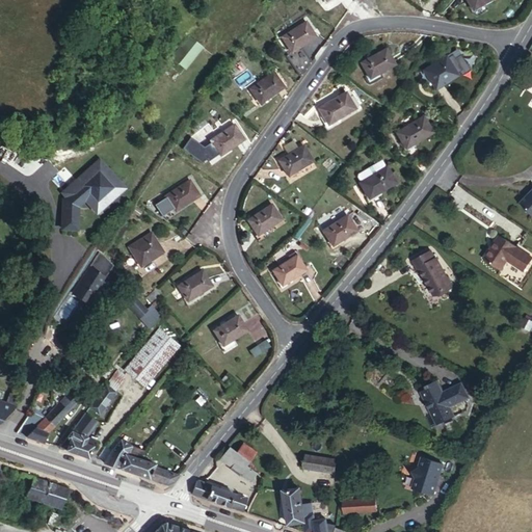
[(489,0),(469,0),(475,9),(489,0)]
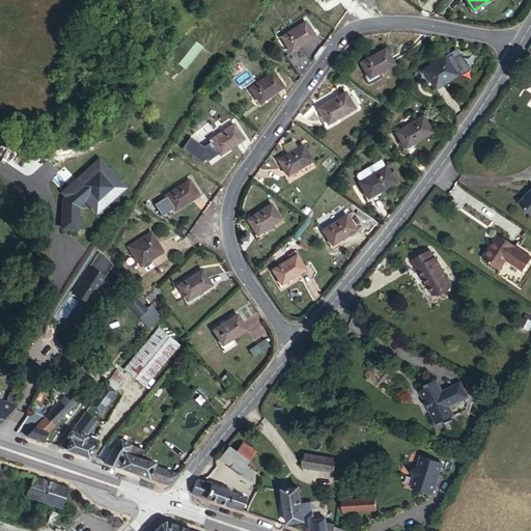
[(304,33),(295,17),(272,31),(281,49),(304,33)]
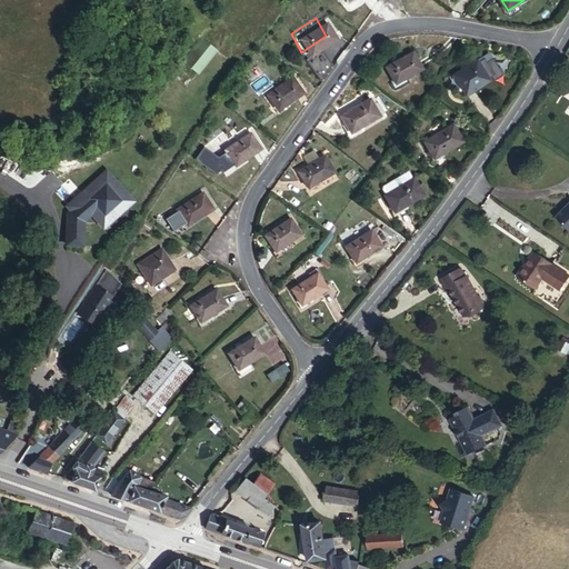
[(176,56),(189,66),(206,45),(192,35),(176,56)]
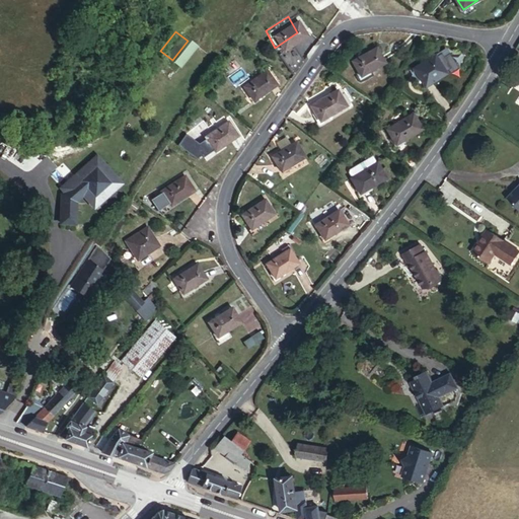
[(382,61),(371,44),(348,60),(358,77),(382,61)]
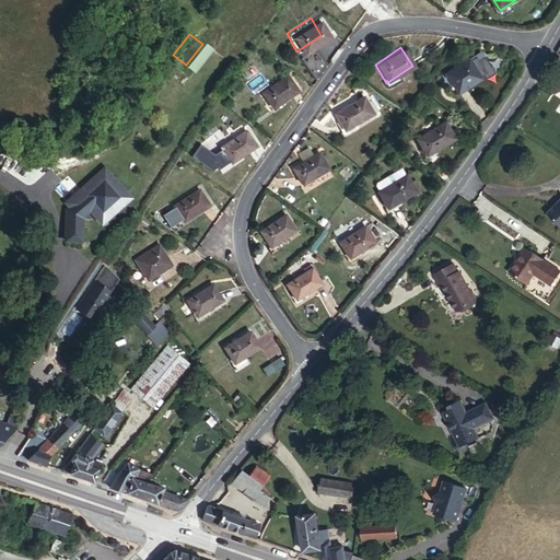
[(474,62),(452,76),(464,93),(485,80),(483,78),(486,77),(487,79),(497,72),(489,61),(483,65),(481,60),(475,65),(474,62)]
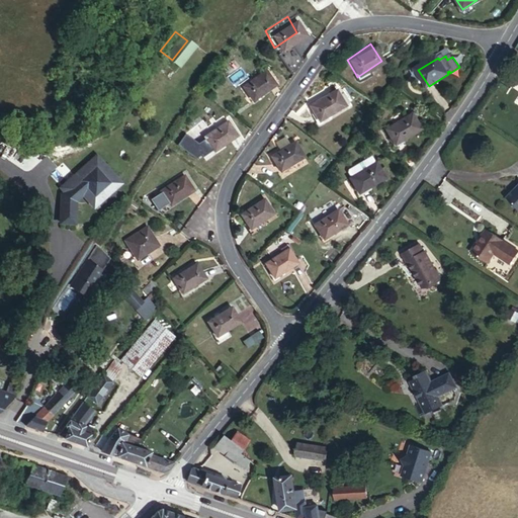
[(268,81),(258,66),(235,81),(245,95),(268,81)]
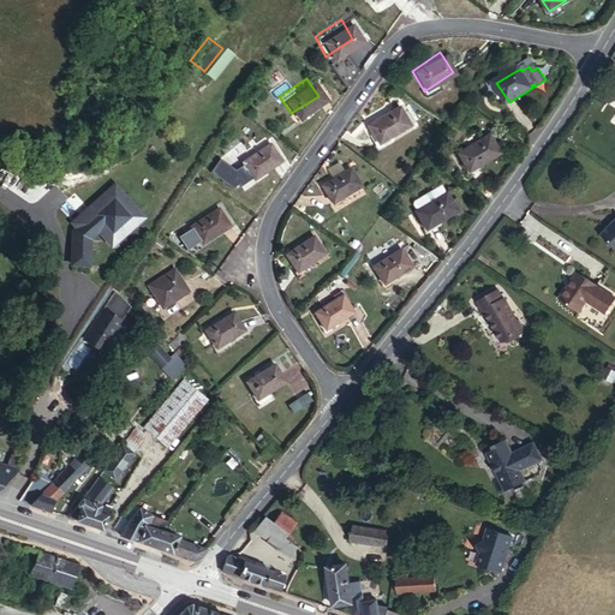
[(388,108),(362,125),(374,143),(400,126),(388,108)]
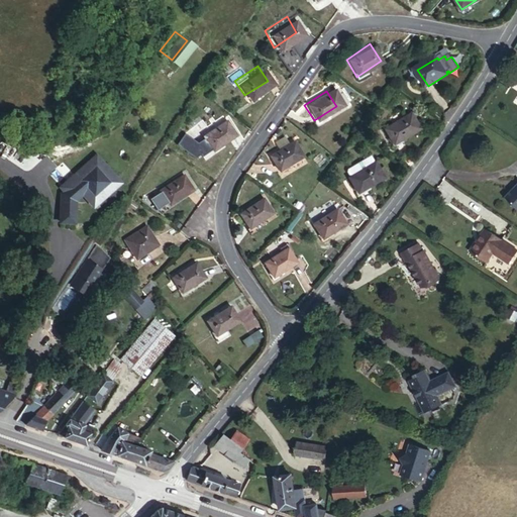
[(427,124),(416,108),(394,123),(404,138),(427,124)]
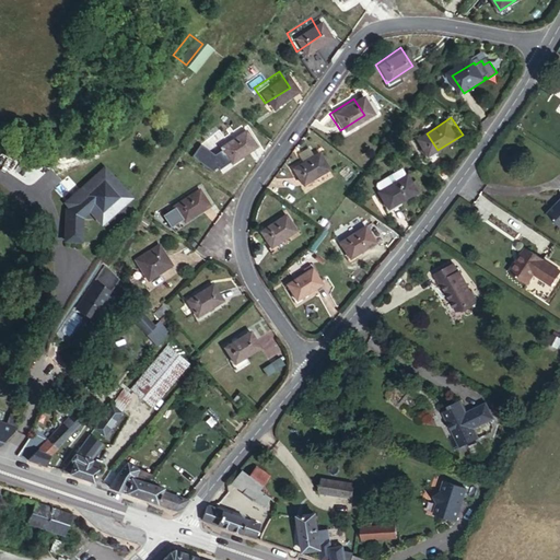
[(247,141),(237,127),(216,141),(224,155),(247,141)]
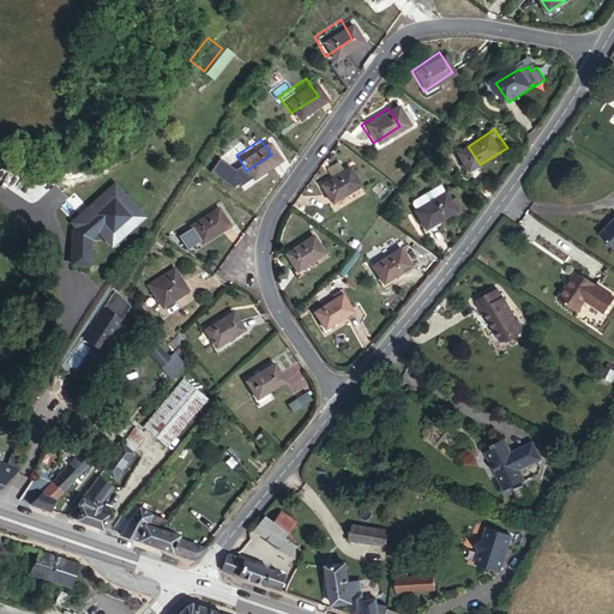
[(355,185),(344,169),(315,187),(327,204),(355,185)]
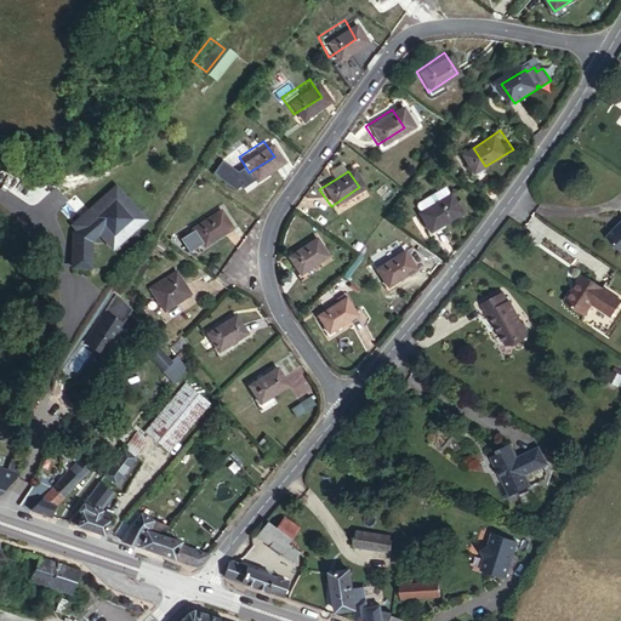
[(468,205),(457,187),(456,187),(451,180),(431,193),(437,201),(431,204),(431,205),(442,222),(468,205)]
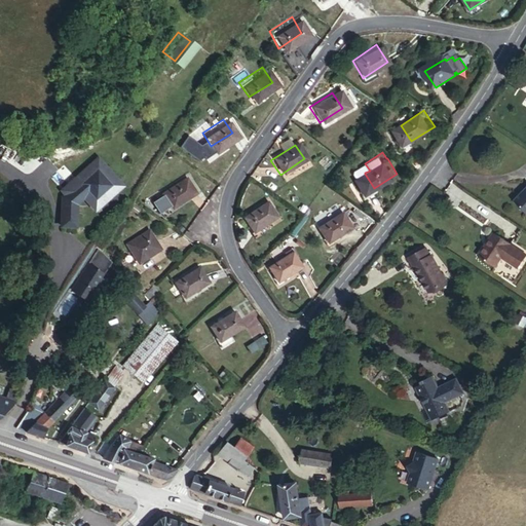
[(365,163),(361,166),(365,173),(370,171),(365,163)]
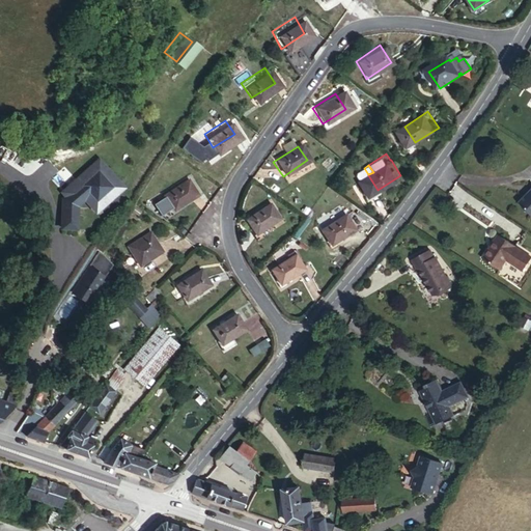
[(63,199),(62,228),(77,229),(78,206),(89,196),(98,204),(116,187),(100,168),(80,185),(77,180),(63,193),(66,196),(63,199)]
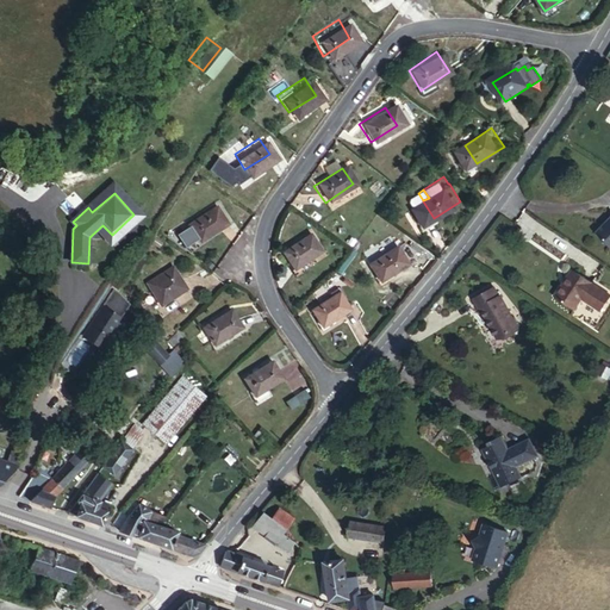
[(223,216),(211,198),(185,216),(195,234),(223,216)]
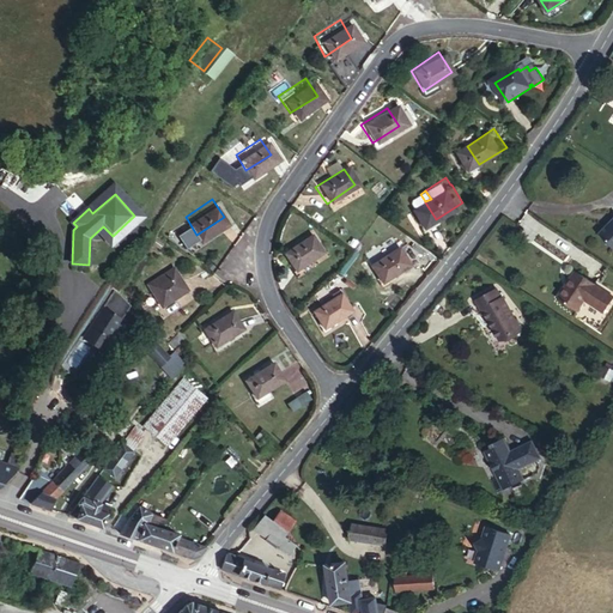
[(612,224),(602,237),(612,246),(612,224)]
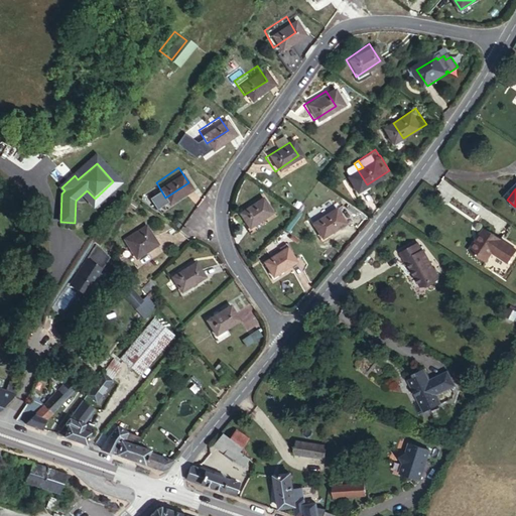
[(266,215),(256,201),(235,214),(244,230),(266,215)]
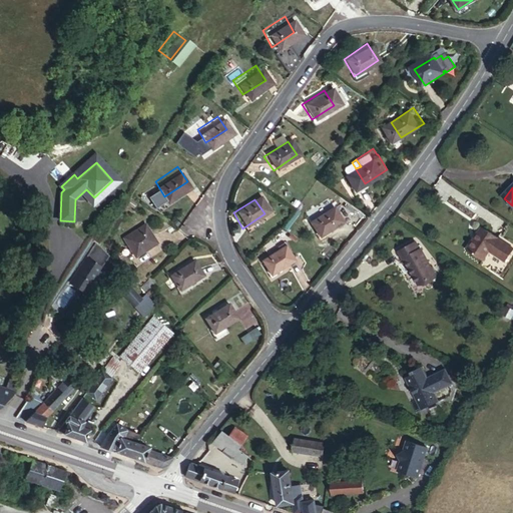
[(354,214),(344,199),(323,213),(332,228),(354,214)]
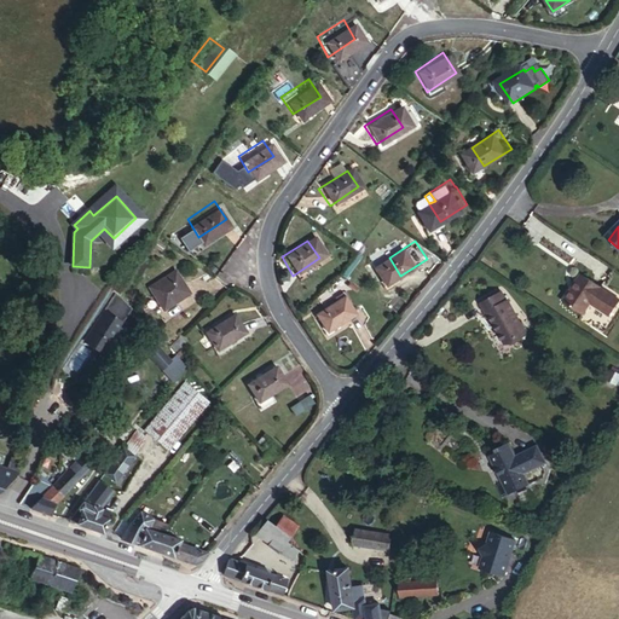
[(180,287),(166,265),(140,279),(154,304),(180,287)]
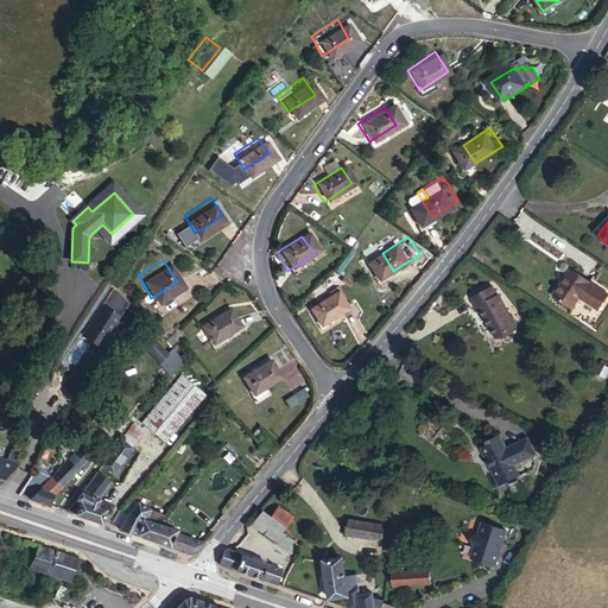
[(595,286),(575,276),(559,302),(580,314),(595,286)]
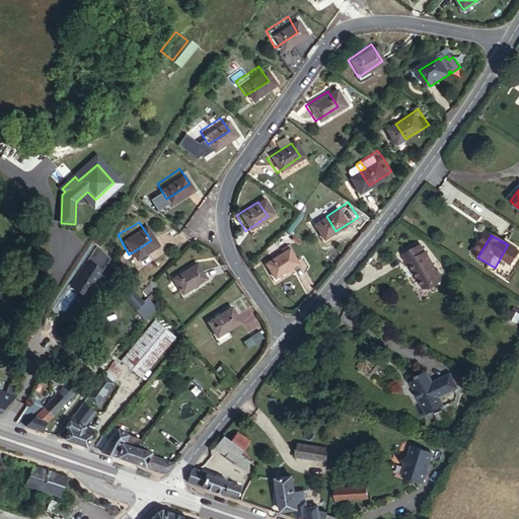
[(307,257),(297,243),(273,258),(282,274),(307,257)]
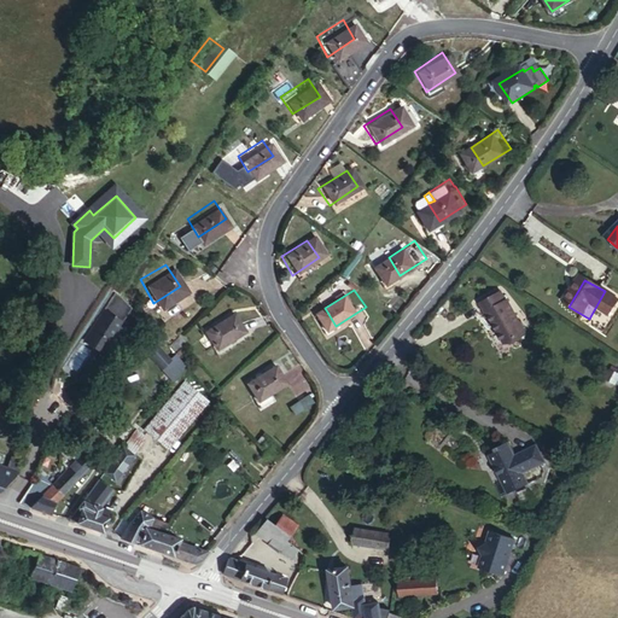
[(502,290),(478,304),(505,348),(528,333),(502,290)]
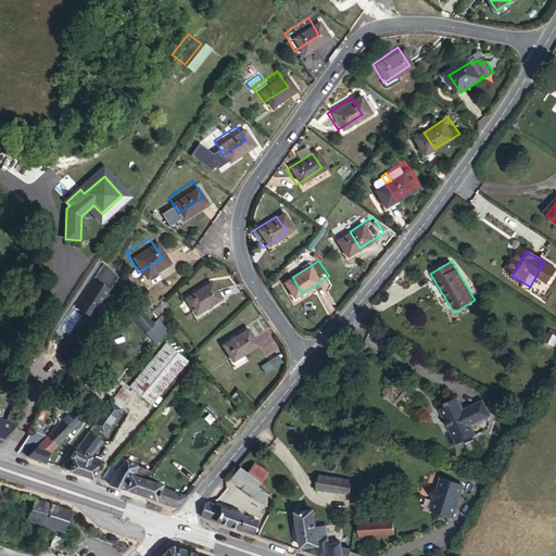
[(223,290),(212,273),(187,288),(199,306),(223,290)]
